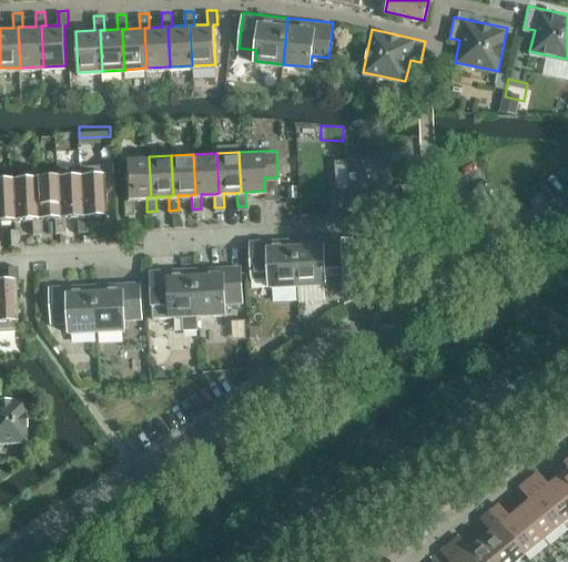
[(337,185),(348,185),(350,201),(372,200),(372,211),(394,210),(391,155),(336,157),(337,185)]
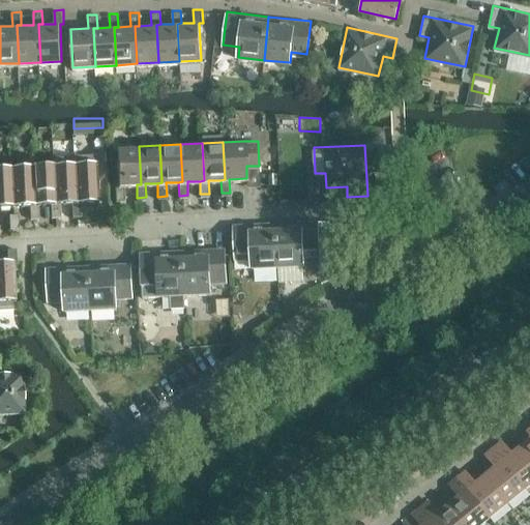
[(141,184),(139,146),(117,147),(118,184),(115,184),(116,199),(124,198),(124,184),(137,184),(141,184)]
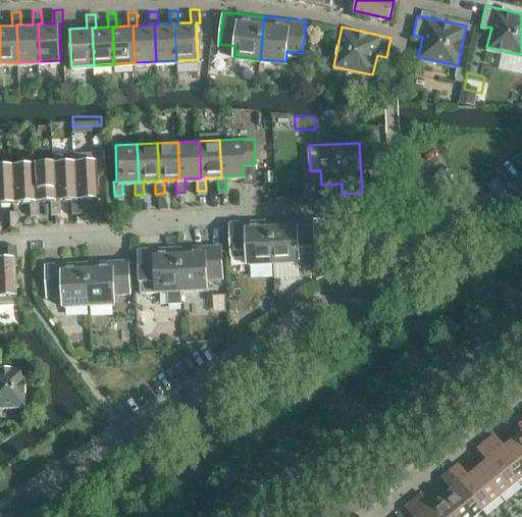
[(95,150),(73,151),(75,197),(71,198),(71,210),(81,210),(80,197),(97,196),(95,150)]
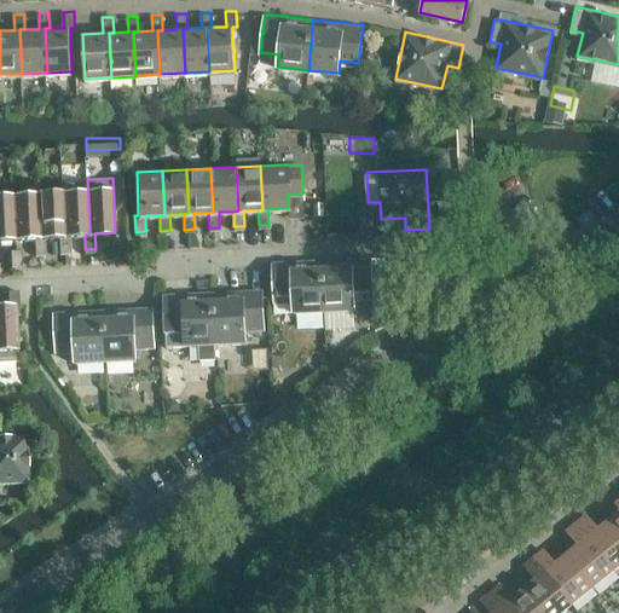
[(62,180),(62,191),(64,235),(59,236),(61,250),(70,250),(70,235),(85,235),(90,233),(87,179),(62,180)]
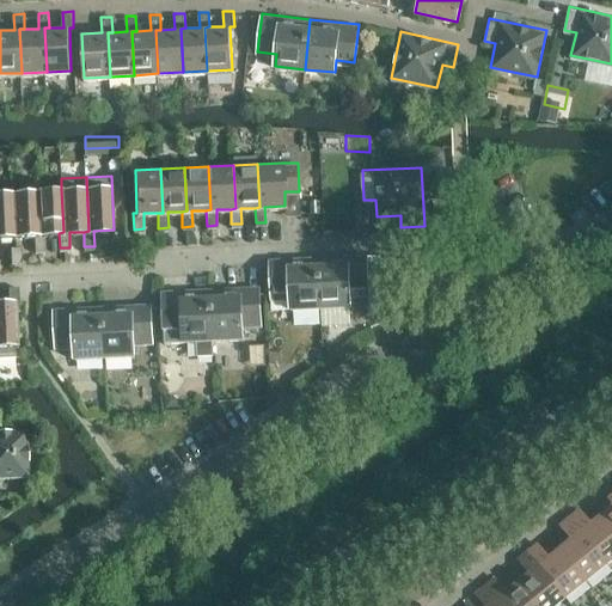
[(40,234),(35,234),(35,250),(46,249),(44,233),(59,233),(63,232),(61,189),(37,190),(40,234)]
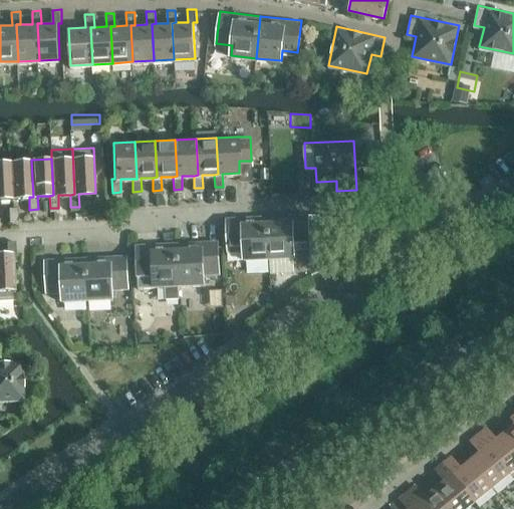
[(12,198),(29,197),(33,197),(31,160),(10,161),(12,198)]
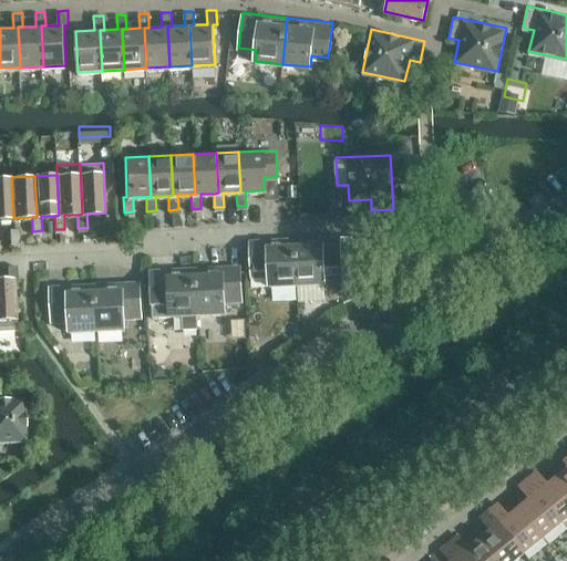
[(0,218),(13,218),(11,177),(0,177),(0,218)]
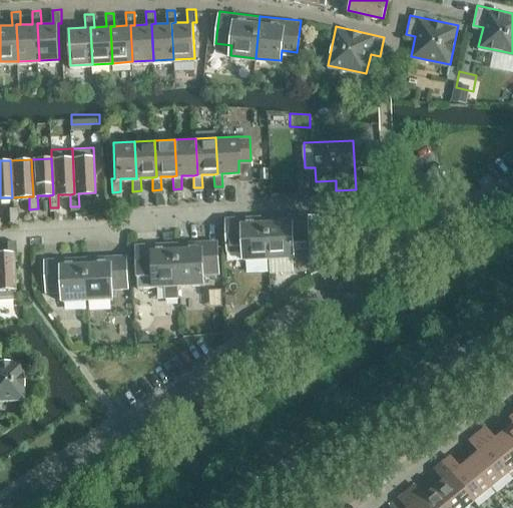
[(18,217),(17,204),(9,204),(9,218),(18,217)]
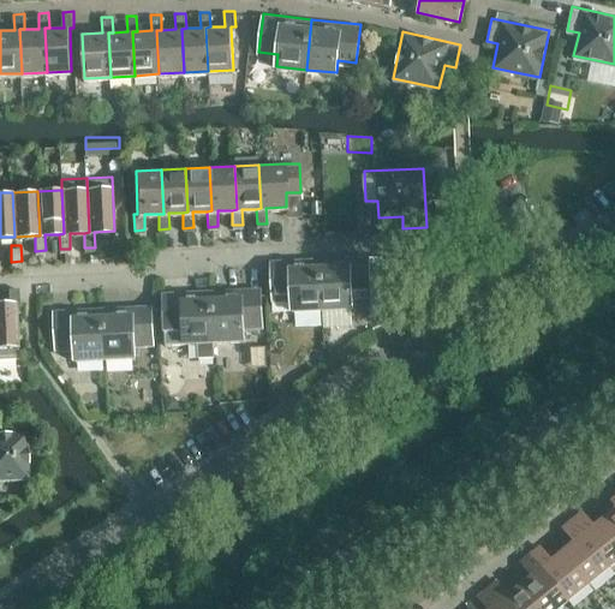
[(369,255),(320,257),(322,308),(353,306),(352,293),(371,293),(369,255)]
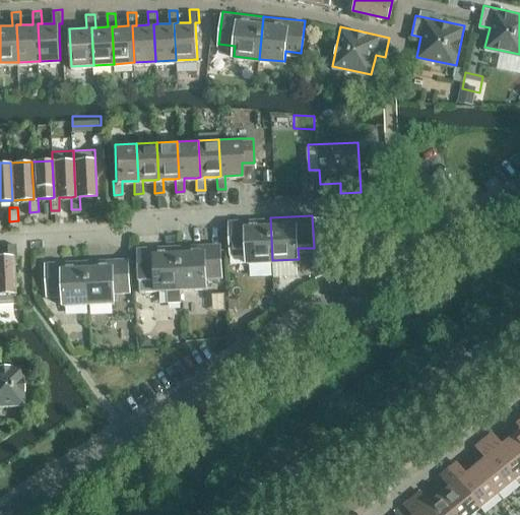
[(272,260),(270,217),(230,219),(231,252),(247,251),(247,261),(272,260)]
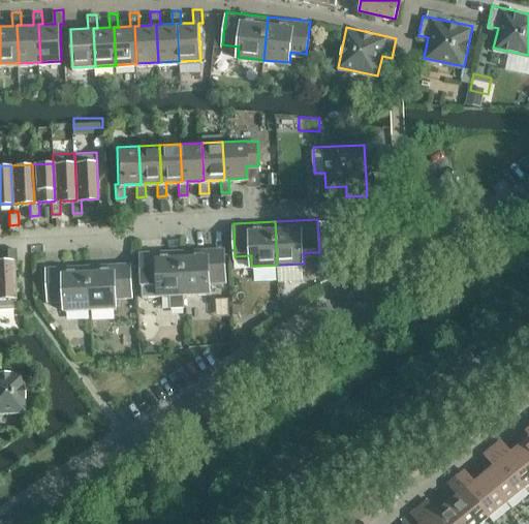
[(7,259),(0,259),(0,306),(16,306),(13,260),(17,260),(16,246),(7,246),(7,259)]
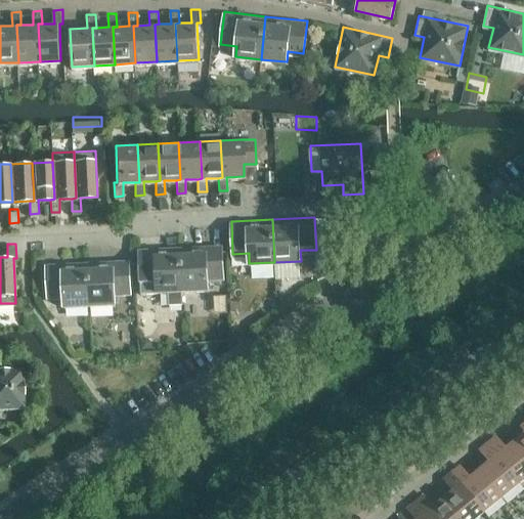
[(222,244),(181,246),(183,290),(209,288),(208,277),(224,276),(222,244)]
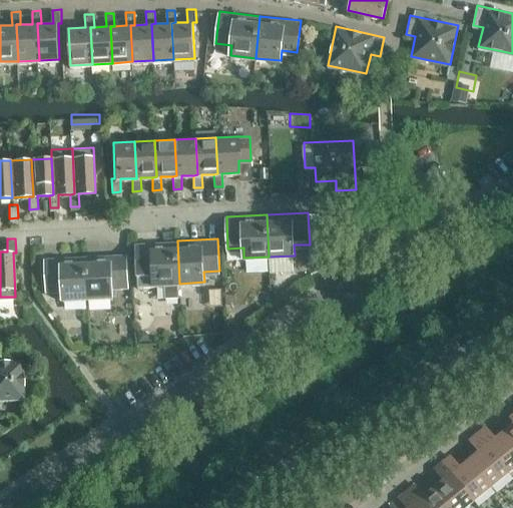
[(179,284),(177,240),(136,242),(138,286),(165,284),(165,296),(179,296),(179,284)]
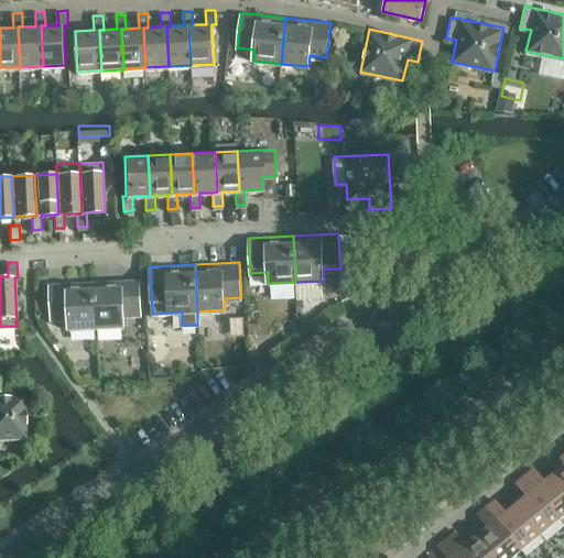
[(140,279),(95,281),(97,327),(125,326),(125,315),(141,314),(140,279)]
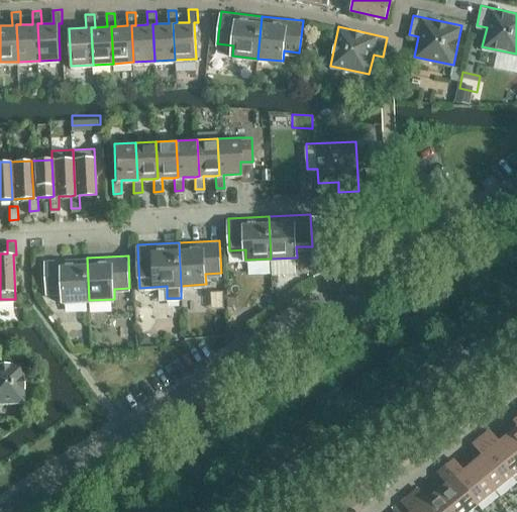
[(89,300),(87,258),(45,260),(47,292),(63,291),(64,302),(89,300)]
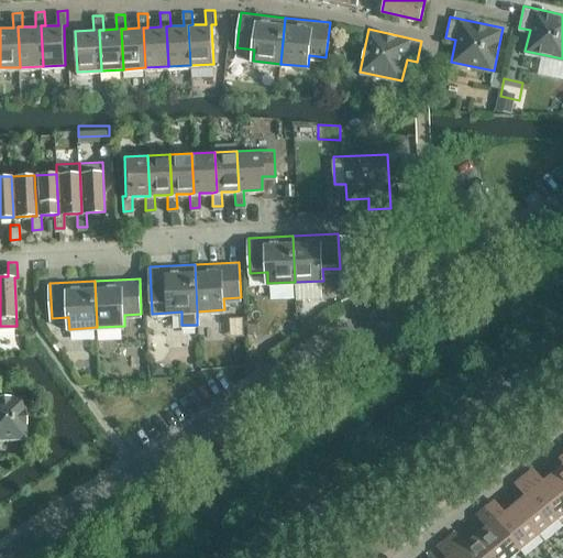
[(0,394),(0,437),(26,437),(24,393),(0,394)]
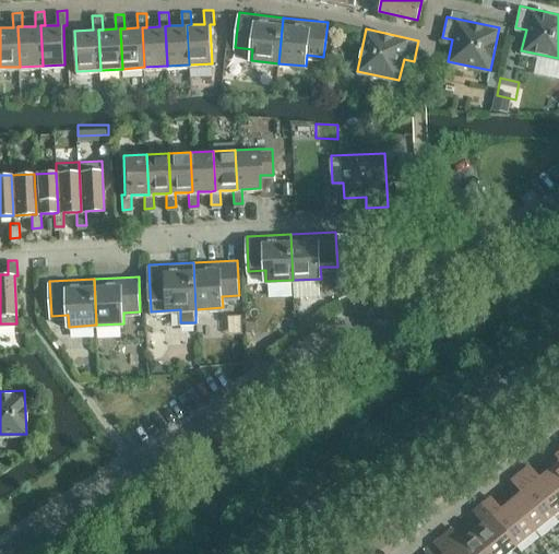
[(530,462),(521,469),(555,511),(558,507),(558,476),(550,467),(540,475),(530,462)]
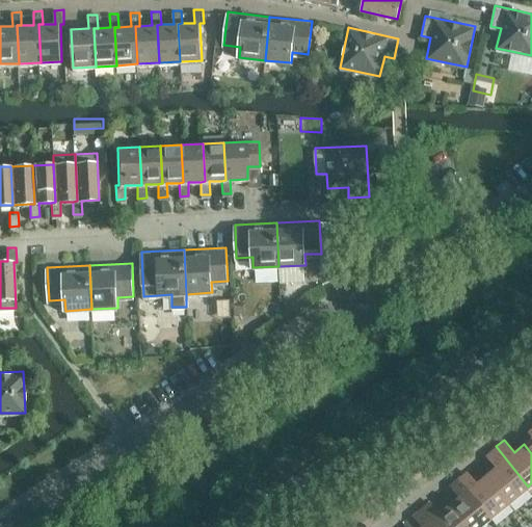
[(497,466),(487,474),(509,501),(528,486),(496,446),(486,453),(497,466)]
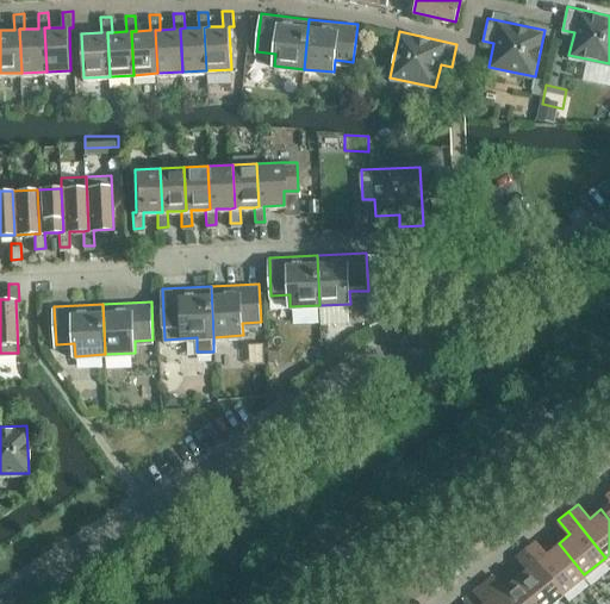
[(535,537),(526,546),(564,592),(584,574),(559,543),(547,553),(535,537)]
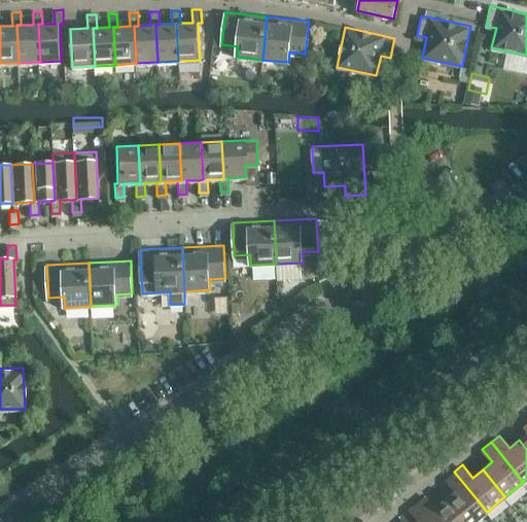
[(456,491),(446,499),(464,521),(473,521),(487,512),(454,472),(446,479),(456,491)]
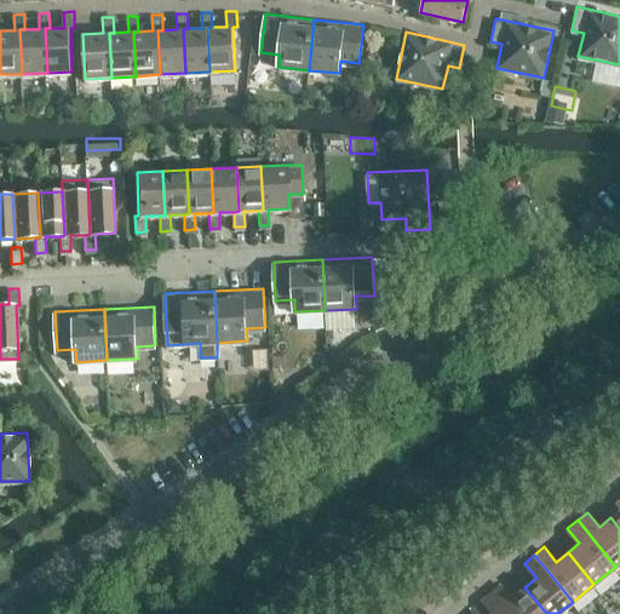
[(501,581),(492,591),(510,613),(546,613),(524,587),(514,596),(501,581)]
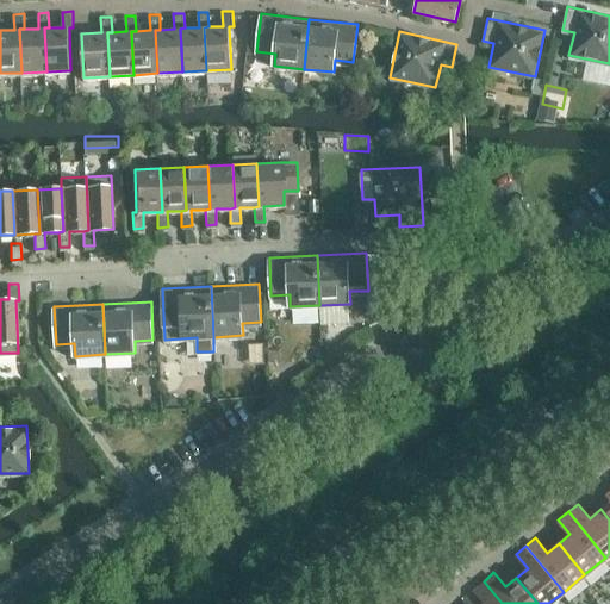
[(485,603),(484,603),(502,603),(484,581),(474,589),(485,603)]
